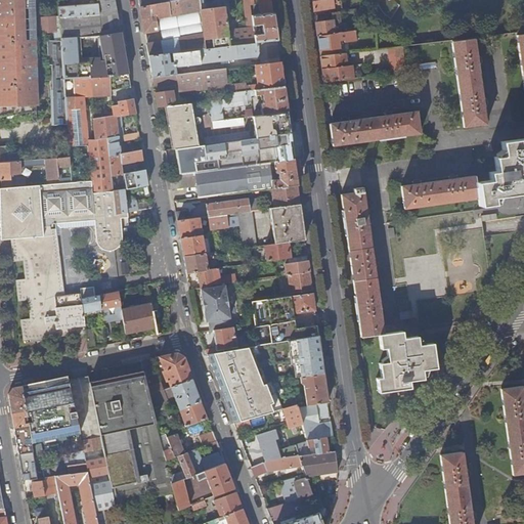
[(35,10),(34,0),(0,0),(0,105),(38,105),(35,10)]
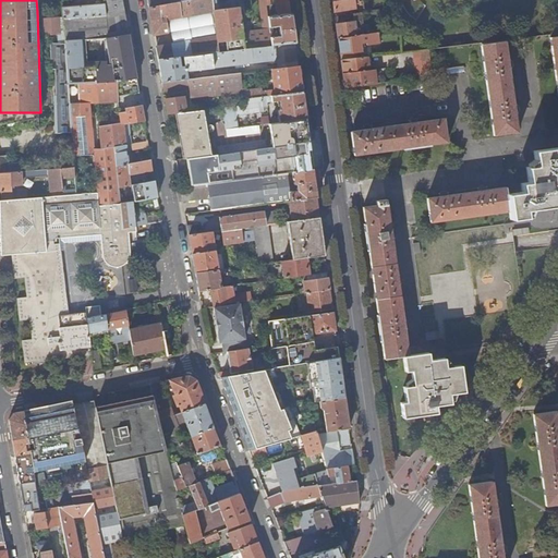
[(106,0),(107,4),(83,7),(82,3),(76,3),(76,7),(63,9),(64,17),(64,20),(106,15),(107,25),(108,37),(130,35),(126,17),(123,0),(106,0)]
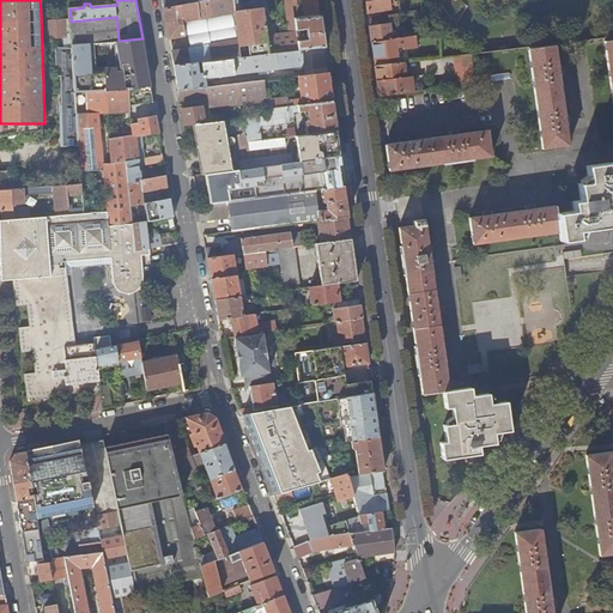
[(235,0),(204,0),(199,1),(201,17),(222,13),(236,12),(235,0)]
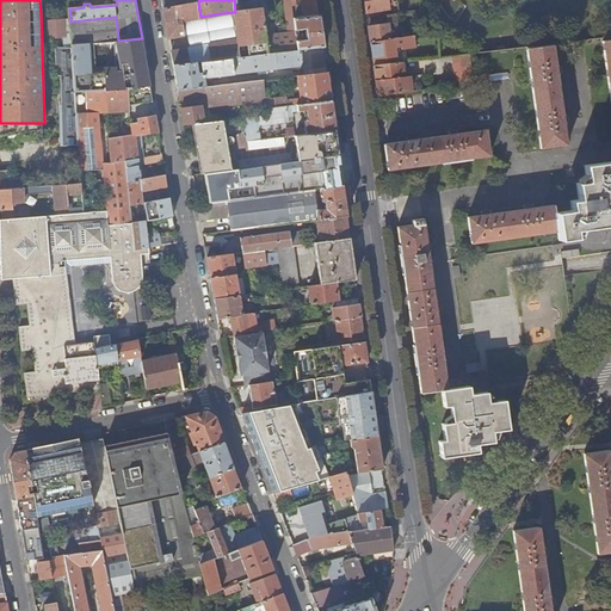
[(318,4),(316,0),(301,0),(303,16),(319,13),(318,4)]
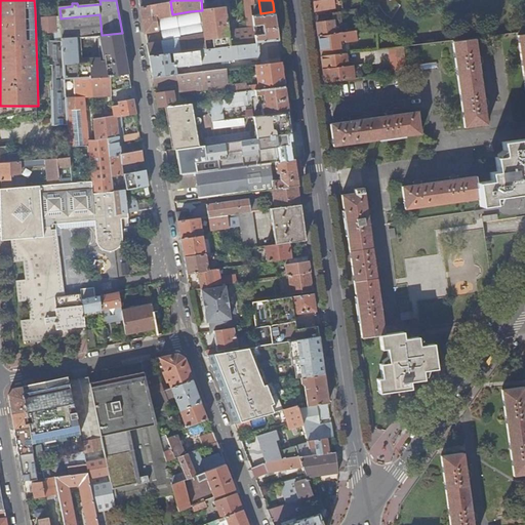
[(333,0),(314,0),(316,11),(335,7),(333,0)]
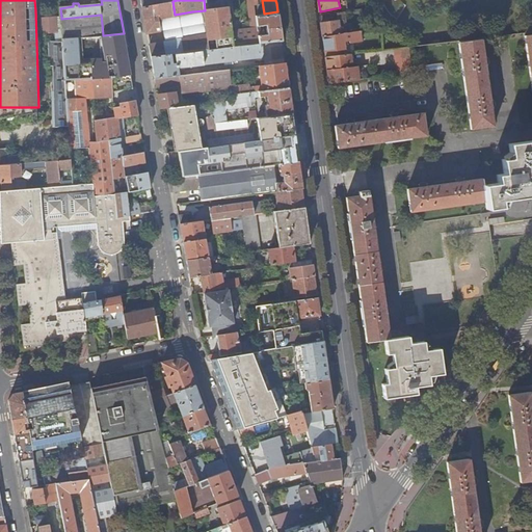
[(175,15),(173,1),(170,1),(143,6),(148,32),(160,29),(159,17),(175,15)]
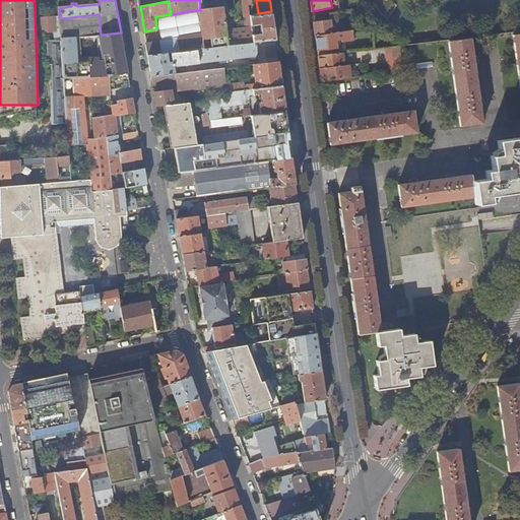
[(361,8),(361,1),(349,3),(350,10),(361,8)]
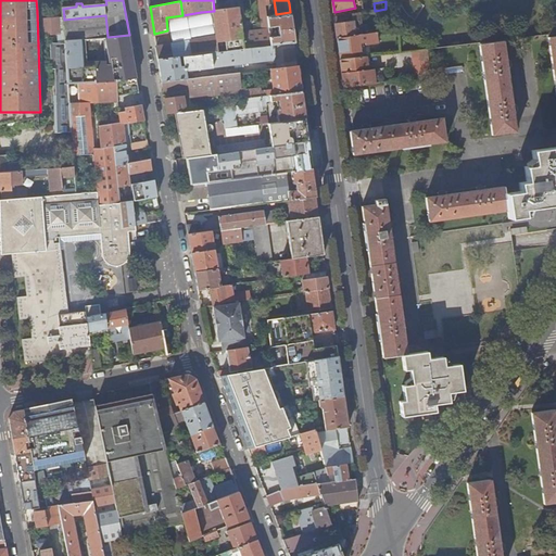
[(243,37),(240,7),(214,11),(218,51),(228,50),(244,48),(243,37)]
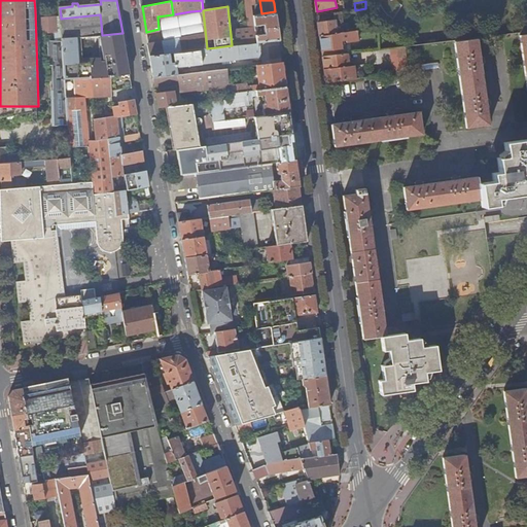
[(190,11),(173,14),(157,16),(159,29),(163,29),(165,41),(163,41),(164,54),(175,53),(207,48),(203,10),(190,11)]
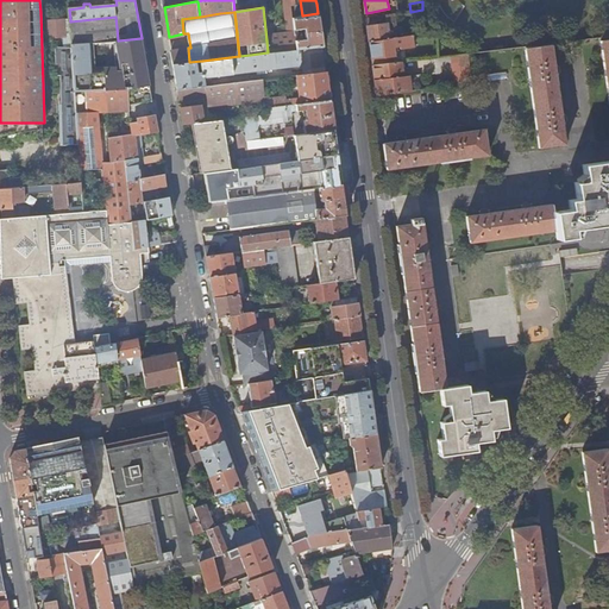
[(301,48),(306,48),(322,45),(318,13),(302,16),(293,17),(295,37),(296,49),(301,48)]
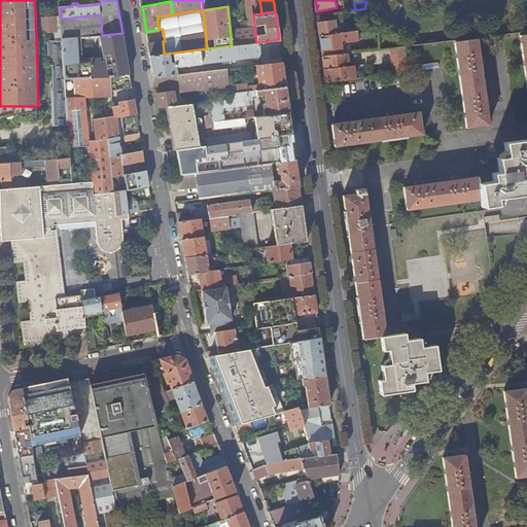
[(335,13),(318,16),(320,36),(338,34),(335,13)]
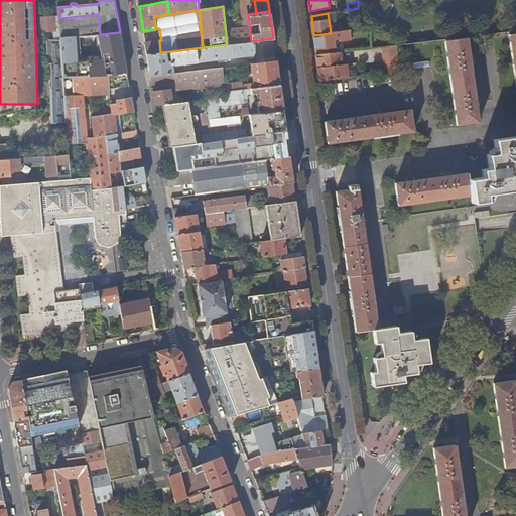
[(60,27),(99,23),(98,14),(59,18),(60,24),(60,27)]
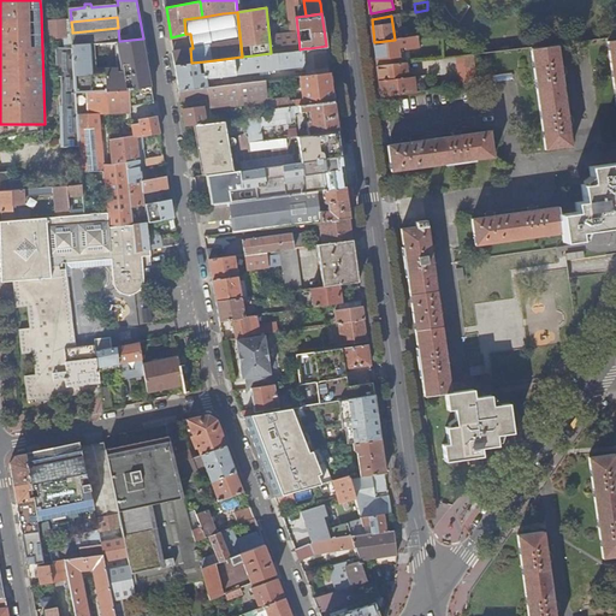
[(67,37),(66,48),(73,48),(73,45),(72,33),(72,29),(71,22),(71,19),(48,21),(49,39),(67,37)]
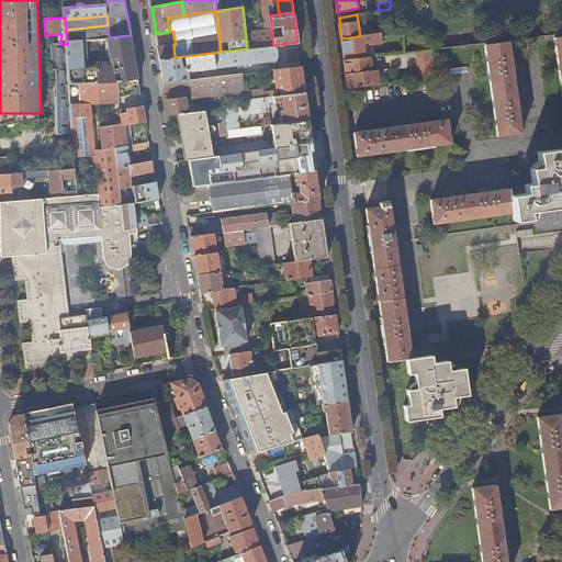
[(108,37),(109,37),(108,25),(66,30),(67,41),(82,40),(94,38),(108,37)]
